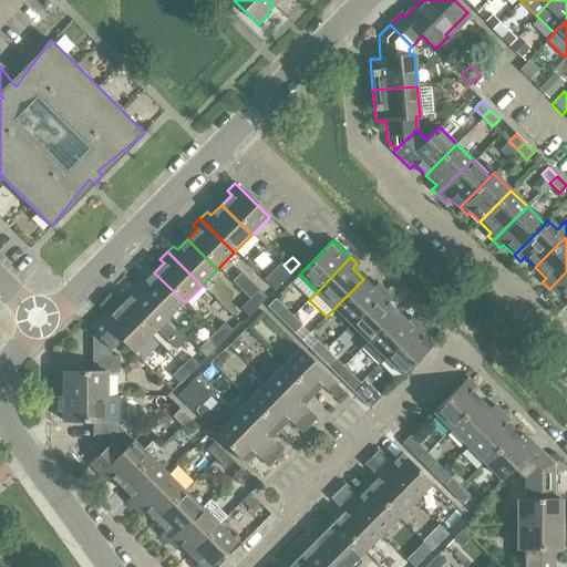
[(274,289),(290,272),(284,265),(280,261),(264,278),(274,289)]
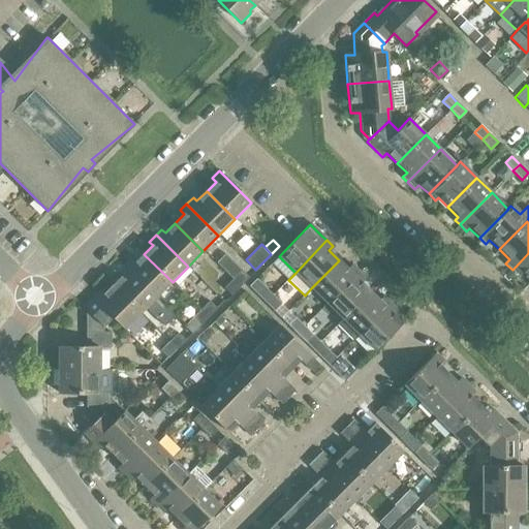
[(234,279),(241,286),(249,278),(242,271),(242,270),(225,253),(216,262),(234,279)]
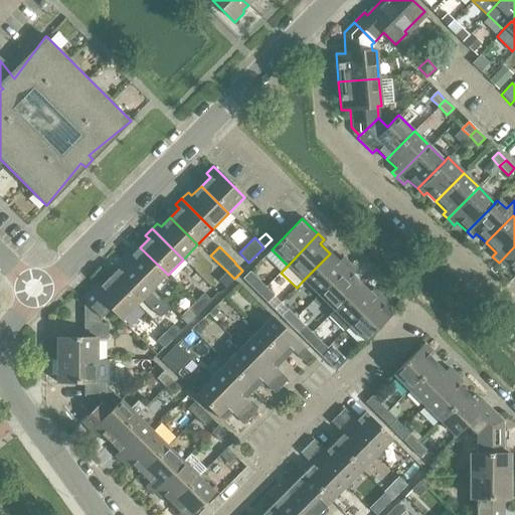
[(514,246),(499,263),(504,268),(507,265),(514,272),(514,246)]
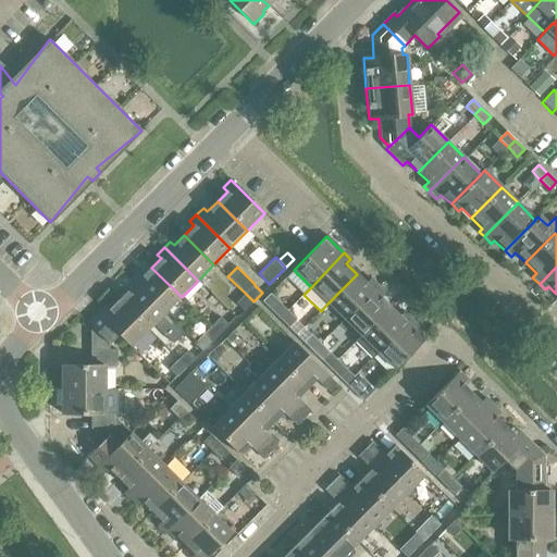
[(132,281),(164,314),(182,297),(151,268),(140,279),(137,275),(132,281)]
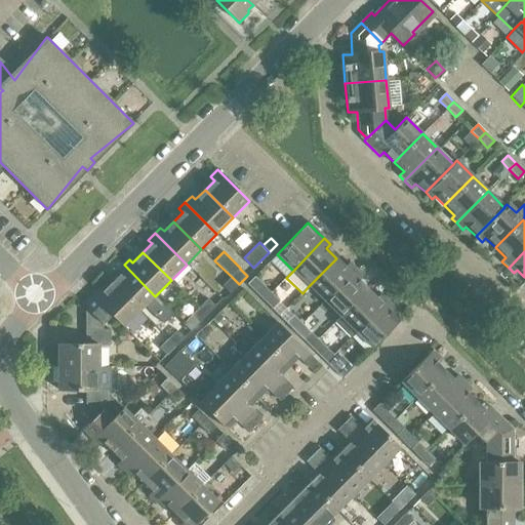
[(336,258),(309,286),(325,301),(356,271),(350,265),(347,269),(336,258)]
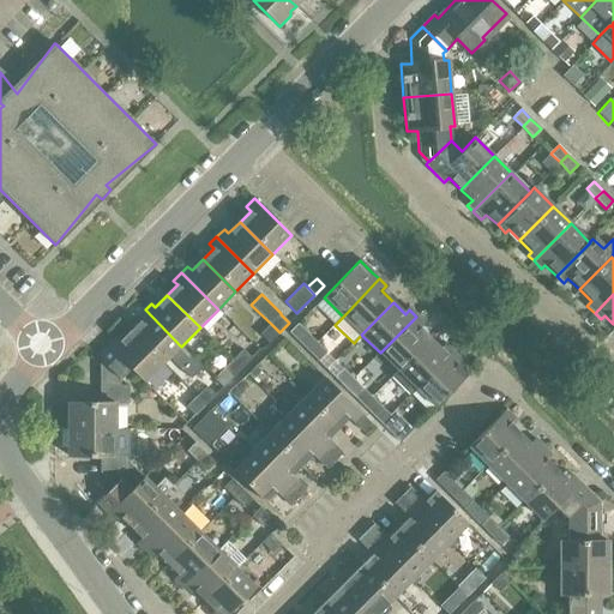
[(131,332),(163,365),(170,359),(190,377),(200,366),(181,347),(145,309),(138,317),(142,320),(131,332)]
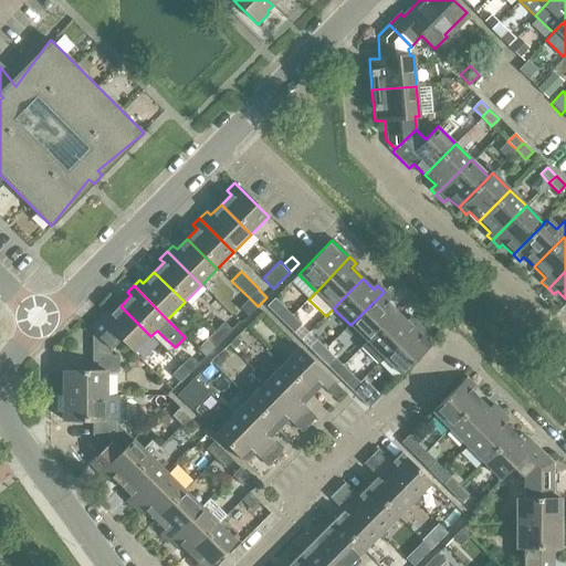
[(384,292),(350,325),(367,342),(396,312),(386,303),(390,299),(384,292)]
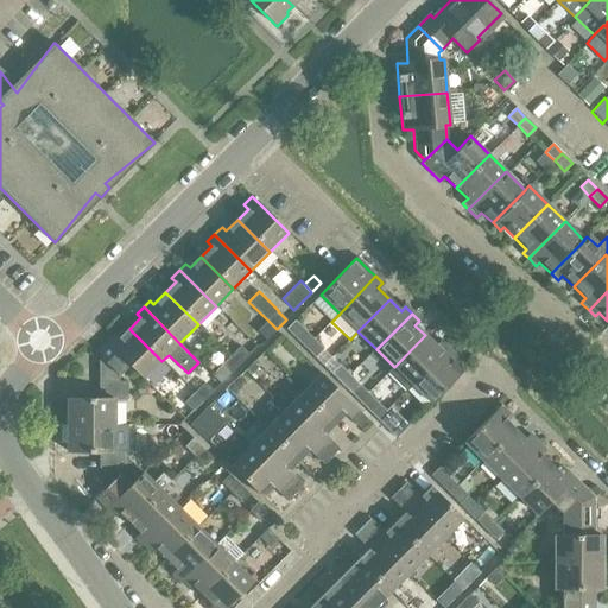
[(267,339),(277,329),(268,321),(259,330),(267,339)]
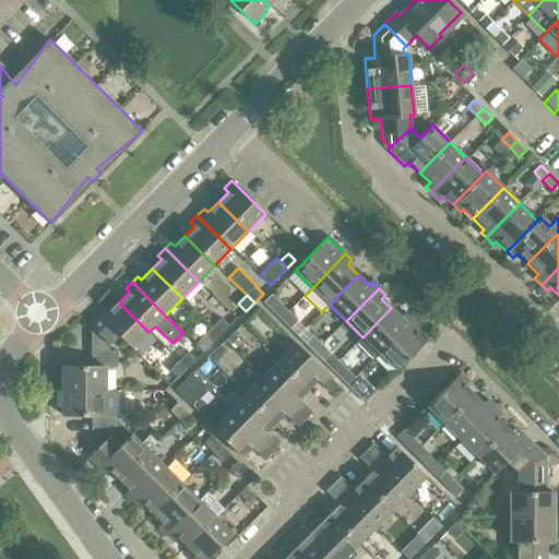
[(133,348),(149,332),(119,302),(108,313),(105,309),(88,325),(92,329),(110,346),(120,335),(133,348)]
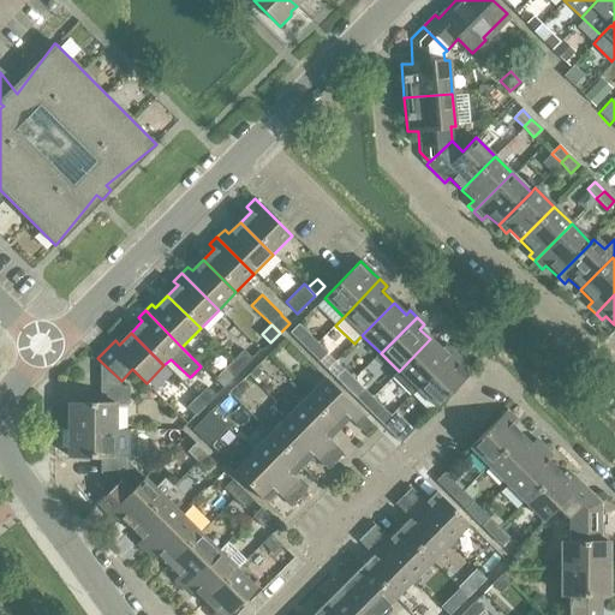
[(309,353),(317,344),(308,334),(299,344),(309,353)]
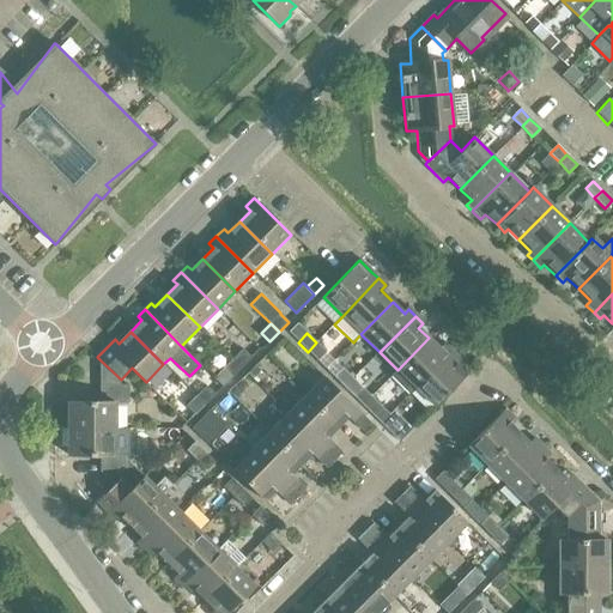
[(398,370),(390,377),(408,395),(416,388),(451,351),(445,345),(441,350),(429,338),(398,370)]
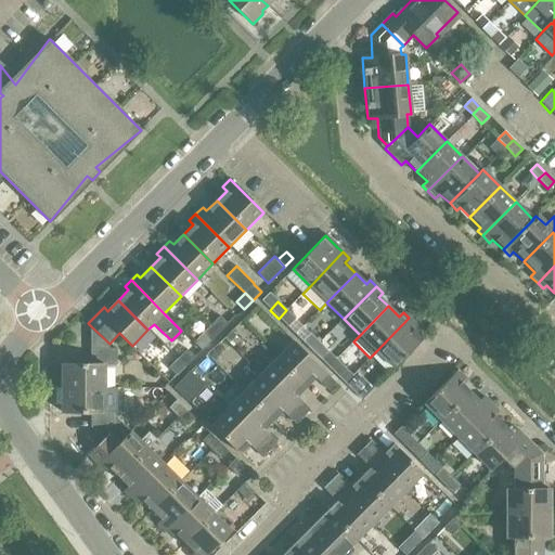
[(286,310),(279,319),(287,327),(296,320),(286,310)]
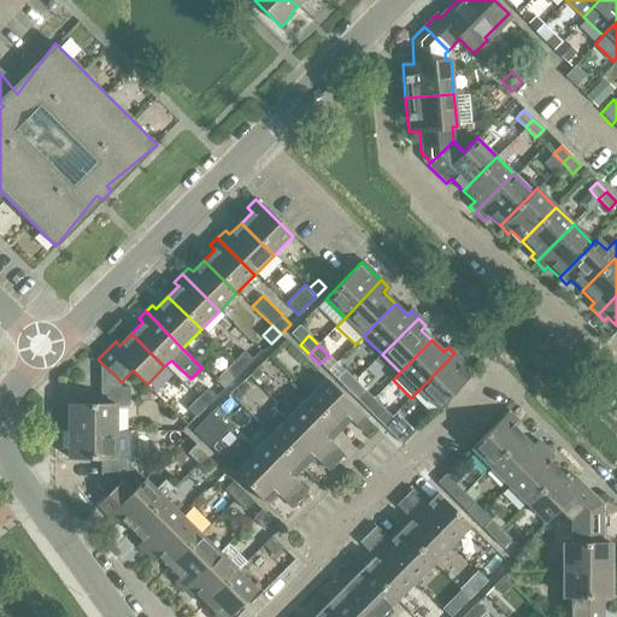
[(235,363),(242,370),(253,360),(246,352),(235,363)]
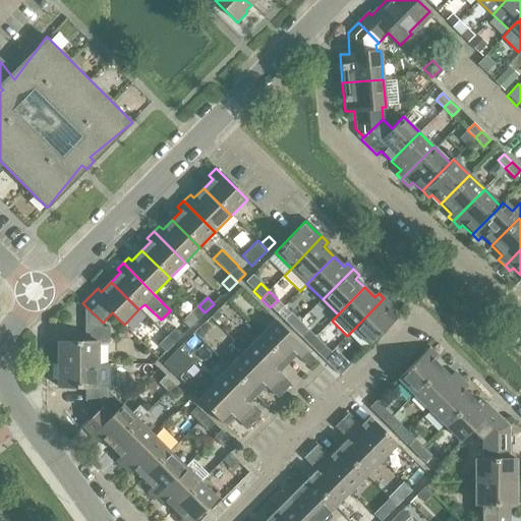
[(384,298),(353,330),(369,345),(396,319),(386,309),(390,304),(384,298)]
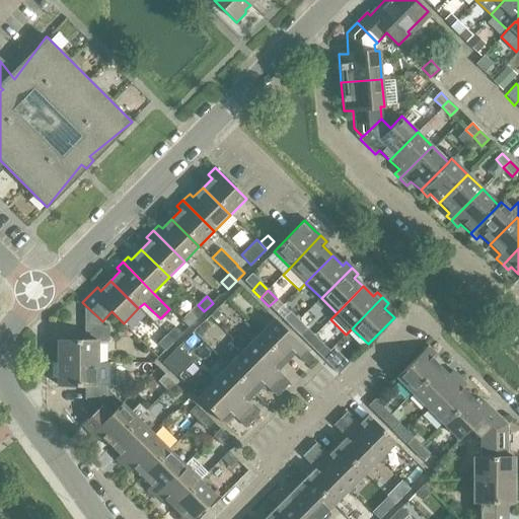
[(102,327),(102,321),(85,305),(85,342),(58,342),(58,364),(98,364),(98,343),(109,343),(109,327),(102,327)]
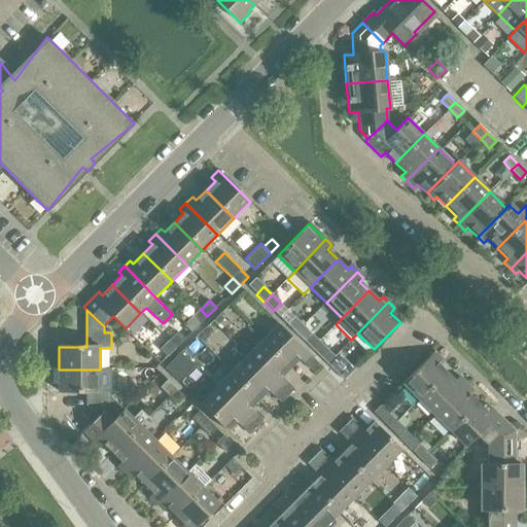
[(200,324),(207,316),(201,310),(194,317),(200,324)]
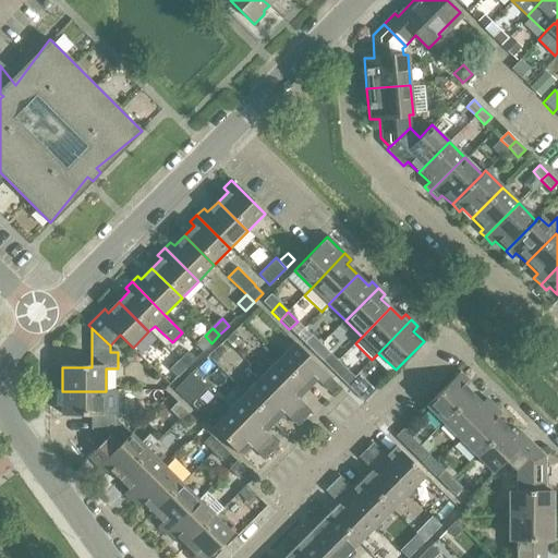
[(314,353),(322,346),(313,337),(305,344),(314,353)]
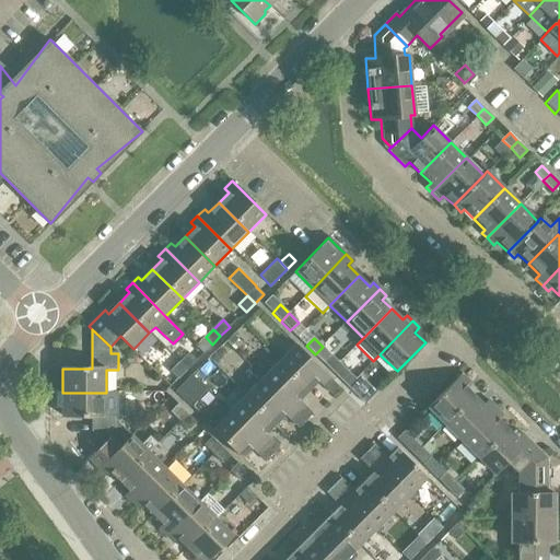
[(279,363),(308,393),(317,384),(330,397),(340,387),(296,346),(279,363)]
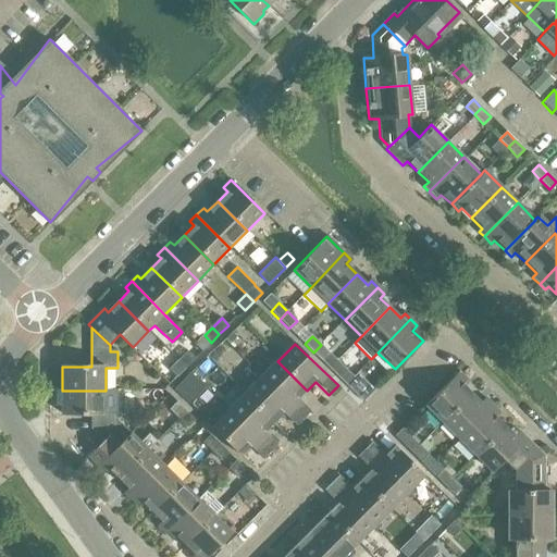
[(323,362),(331,354),(321,345),(313,353),(323,362)]
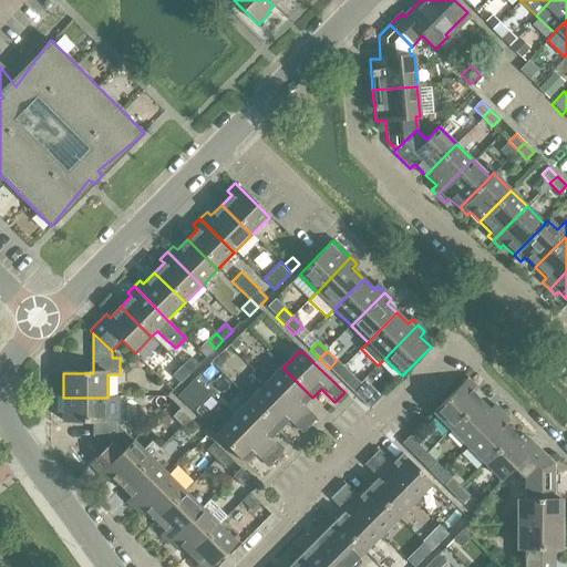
[(182,369),(188,375),(199,364),(193,358),(182,369)]
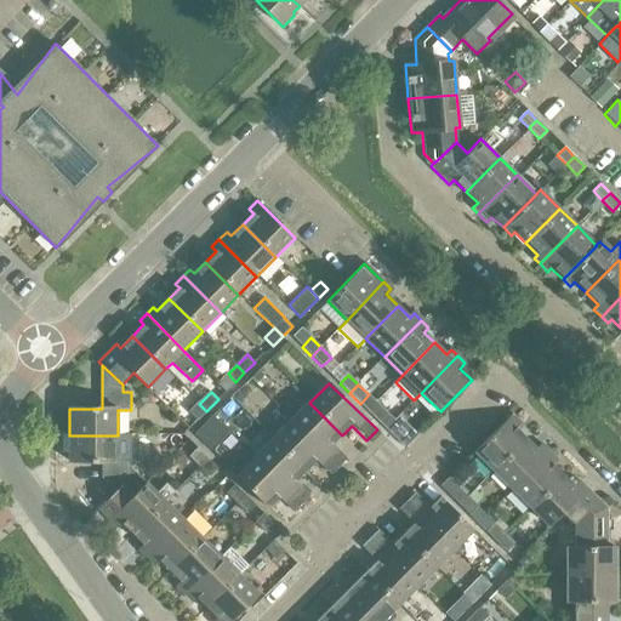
[(374,399),(365,409),(376,420),(386,411),(374,399)]
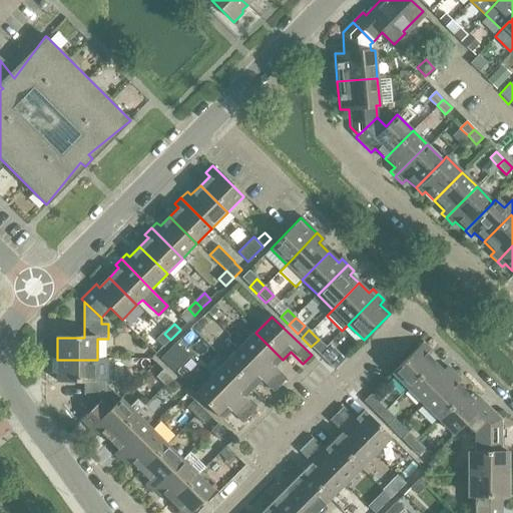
[(274,369),(283,360),(255,333),(240,349),(280,387),(286,381),(274,369)]
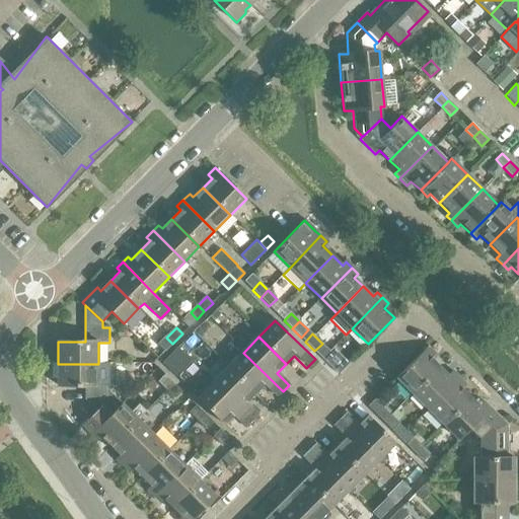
[(166,351),(172,344),(166,338),(160,345),(166,351)]
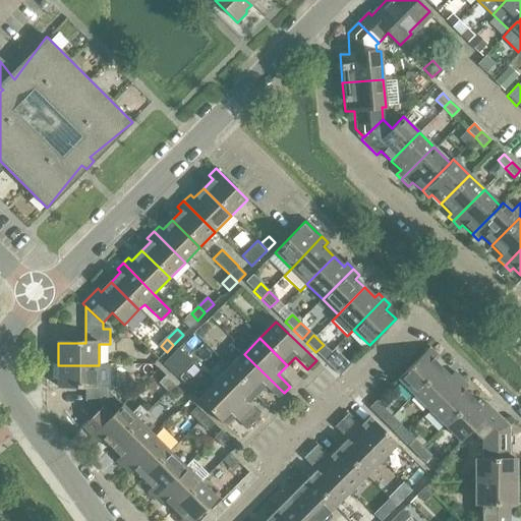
[(331,352),(324,345),(315,352),(324,360),(331,352)]
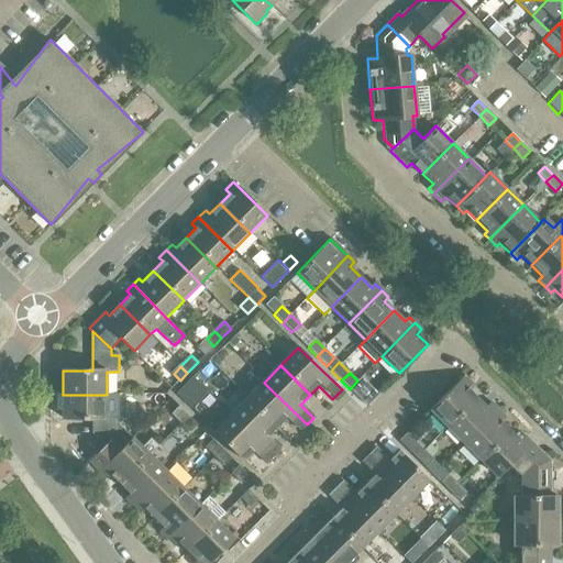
[(192,376),(176,394),(191,409),(208,392),(192,376)]
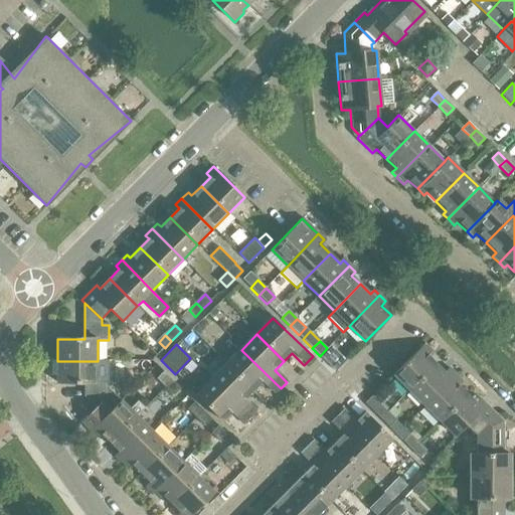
[(327,348),(320,356),(335,371),(346,360),(330,344),(327,348)]
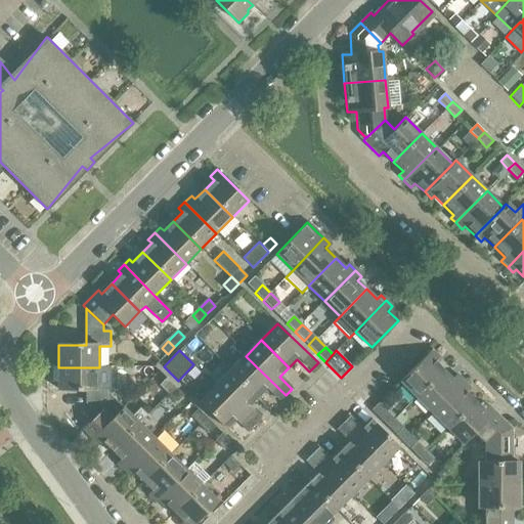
[(431,350),(400,381),(417,397),(444,370),(435,361),(438,357),(431,350)]
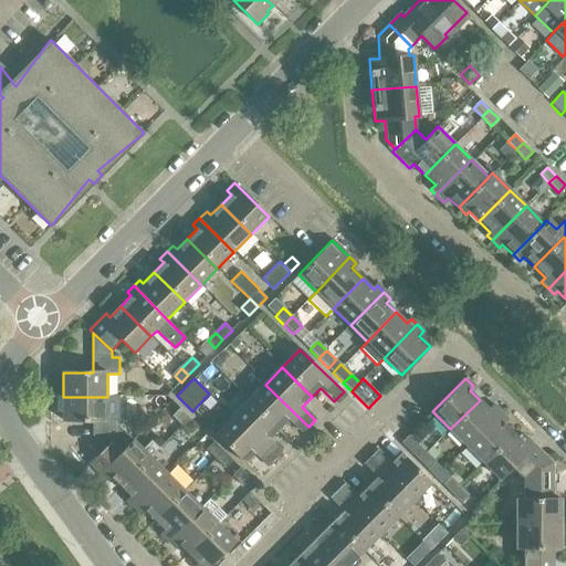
[(301,435),(308,427),(265,385),(249,401),(280,430),(287,421),(301,435)]
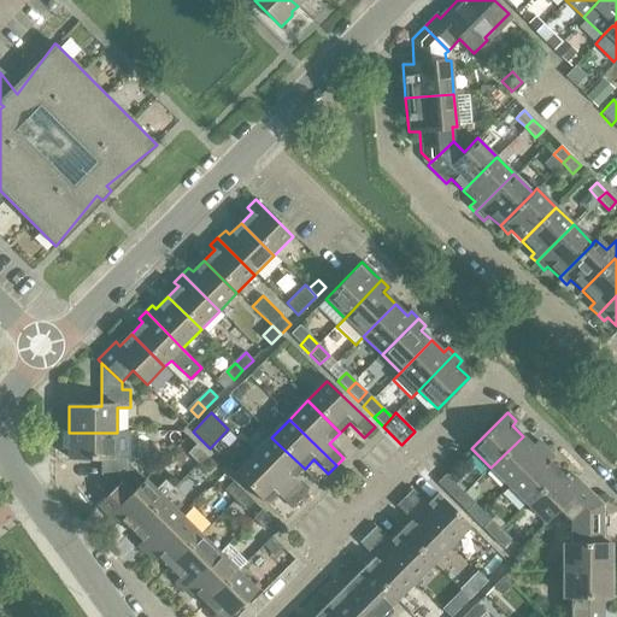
[(117,433),(69,433),(69,460),(101,460),(101,477),(131,477),(130,458),(117,458),(117,433)]
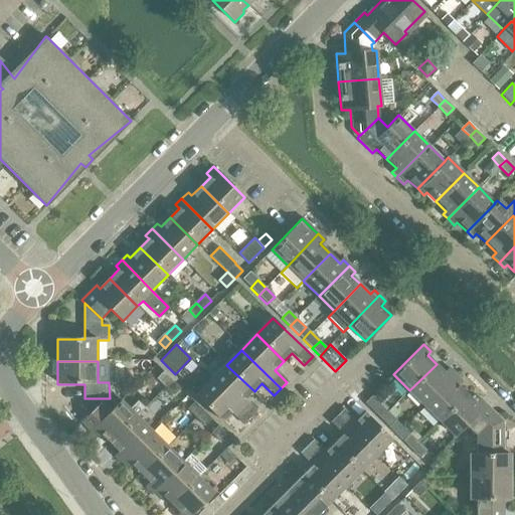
[(437,364),(409,390),(424,405),(455,374),(449,368),(445,372),(437,364)]
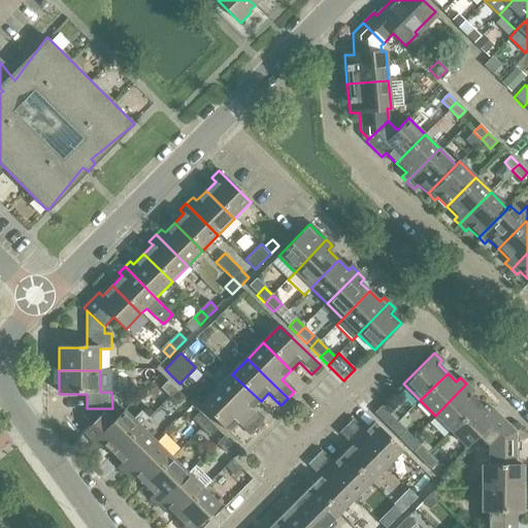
[(251,411),(261,401),(232,374),(216,391),(257,430),(263,423),(251,411)]
